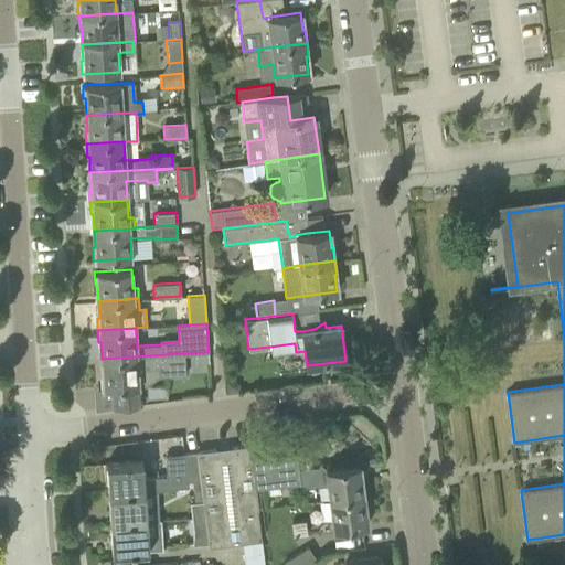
[(147,386),(158,376),(185,375),(184,354),(184,353),(102,359),(103,375),(100,375),(102,388),(113,387),(114,407),(140,404),(139,386),(147,386)]
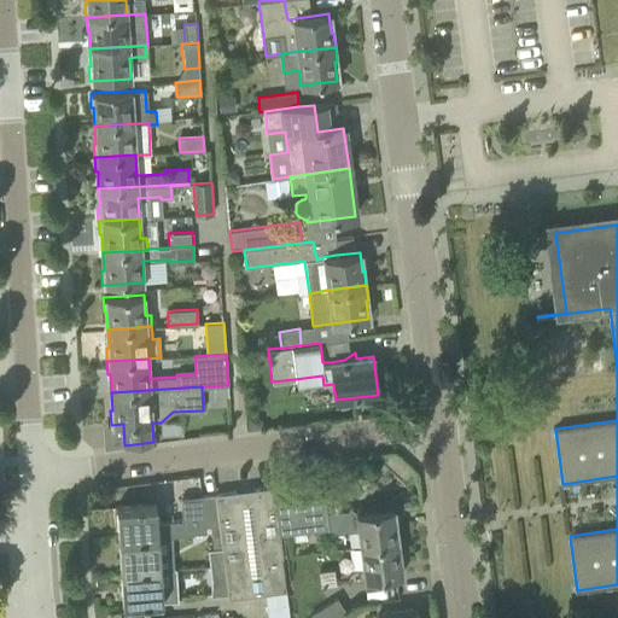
[(281,557),(279,534),(274,501),(277,501),(274,487),(215,494),(221,537),(226,578),(227,594),(228,598),(266,593),(285,590),(281,557)]
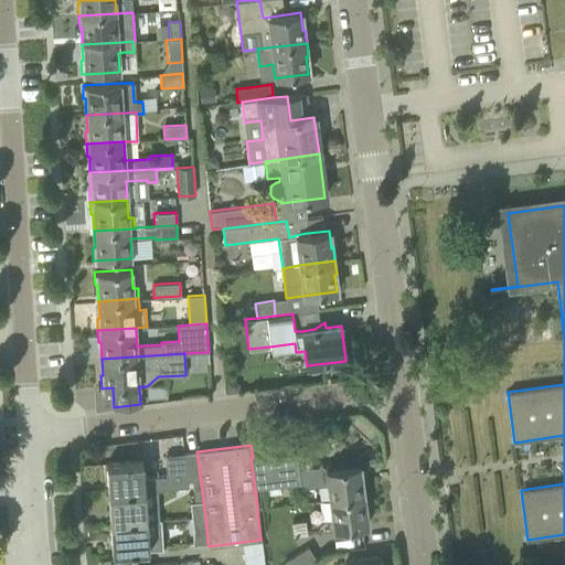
[(202,491),(196,451),(166,456),(167,476),(144,477),(144,491),(176,488),(189,487),(188,480),(192,480),(194,492),(202,491)]
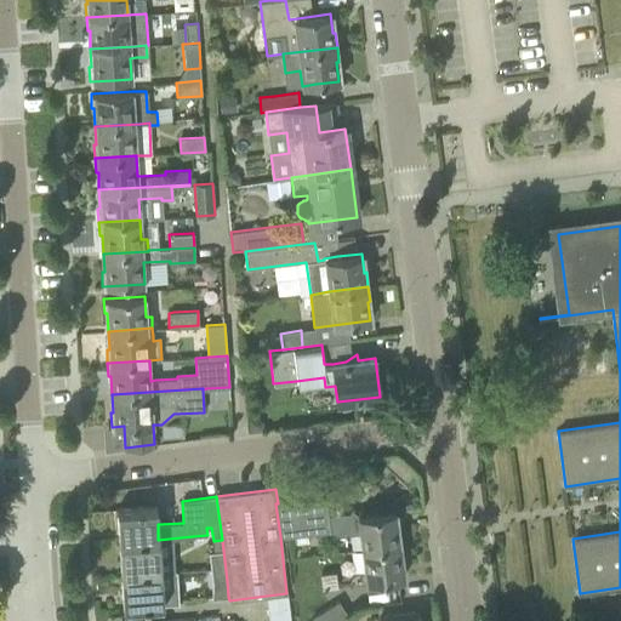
[(325,497),(278,503),(275,503),(280,536),(306,533),(330,530),(325,497)]
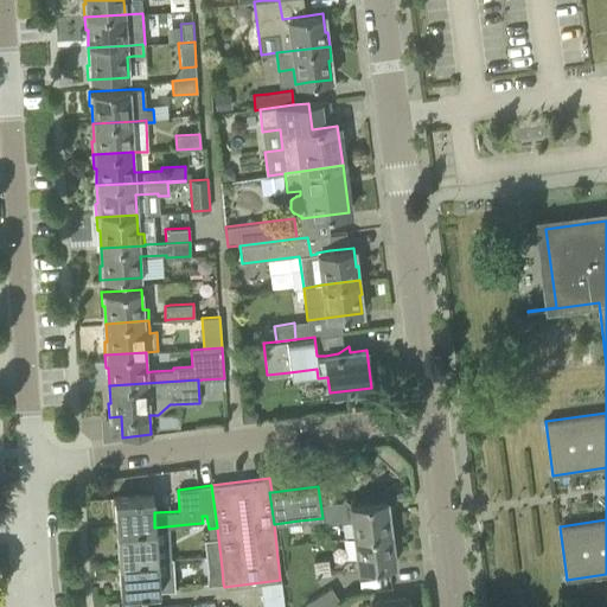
[(114,498),(115,530),(154,528),(154,512),(153,496),(139,496),(139,494),(133,496),(133,497),(114,498)]
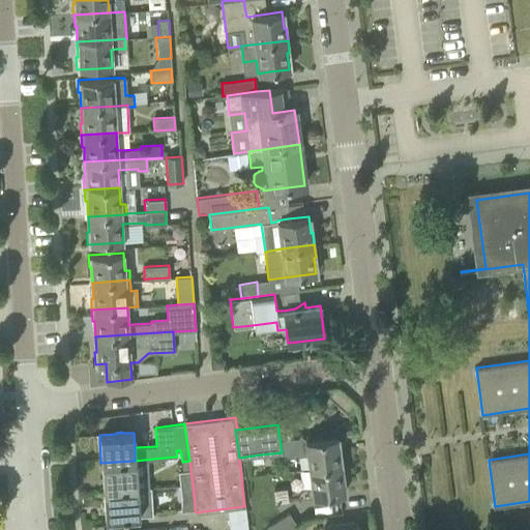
[(336,436),(304,440),(300,435),(293,443),(295,455),(297,457),(306,454),(308,469),(342,465),(341,452),(339,452),(336,436)]
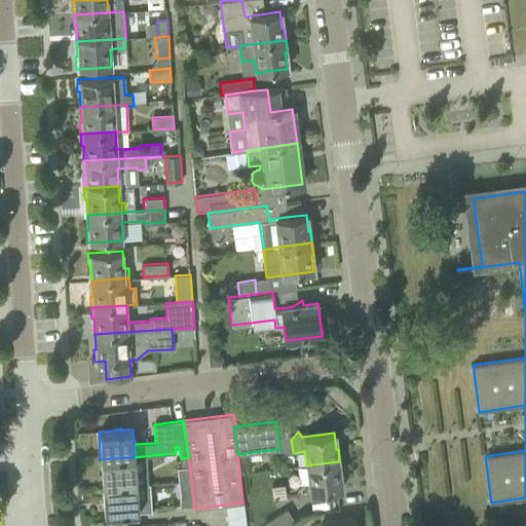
[(136,484),(134,457),(100,459),(102,486),(136,484)]
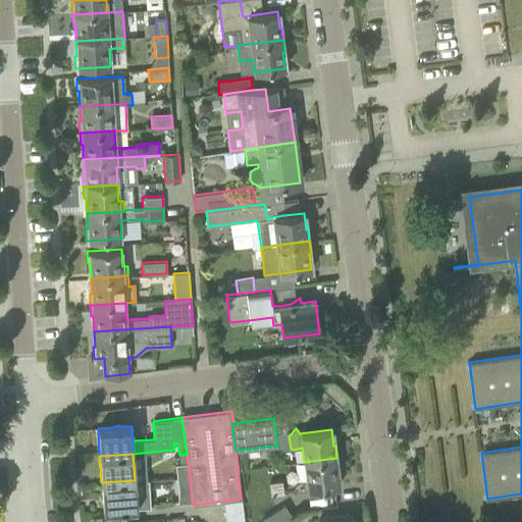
[(191,488),(187,454),(179,455),(180,464),(175,465),(178,490),(178,504),(192,502),(191,488)]
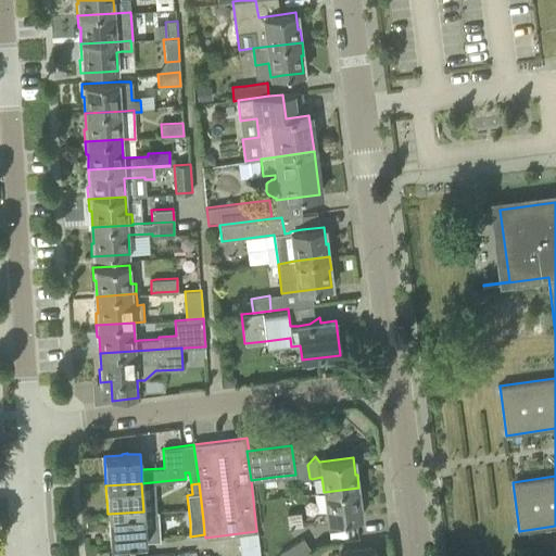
[(361,501),(358,488),(324,492),(328,521),(339,520),(361,518),(358,501),(361,501)]
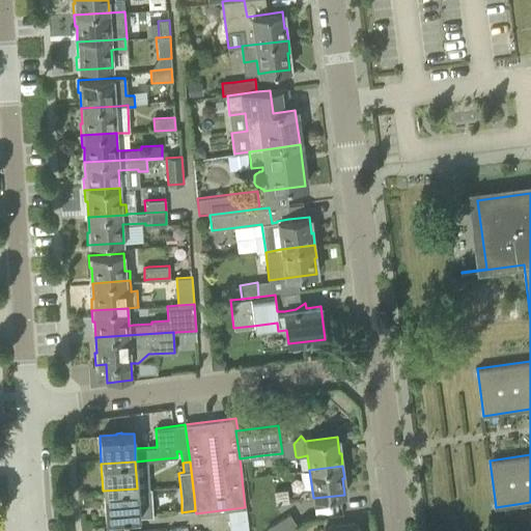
[(138,503),(137,488),(103,491),(105,519),(139,516),(139,515),(149,514),(148,503),(138,503)]
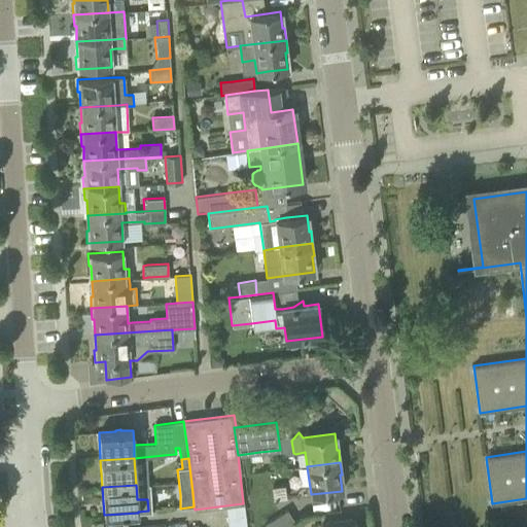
[(286,497),(284,485),(272,487),(274,499),(286,497)]
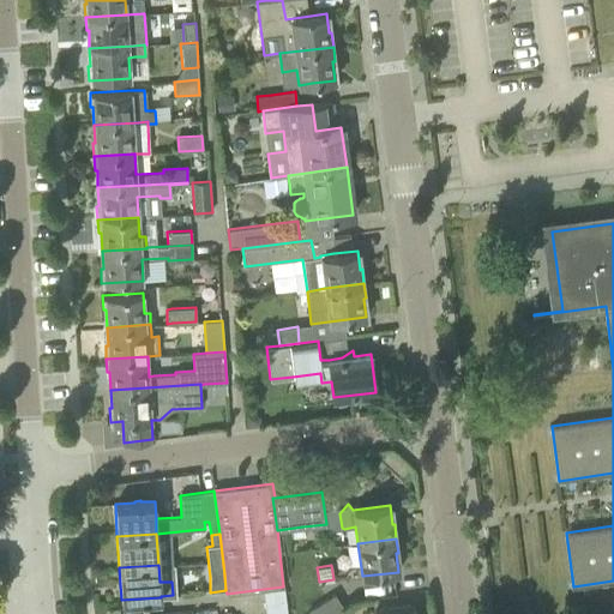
[(336,595),(308,611),(311,613),(333,613),(344,608),(336,595)]
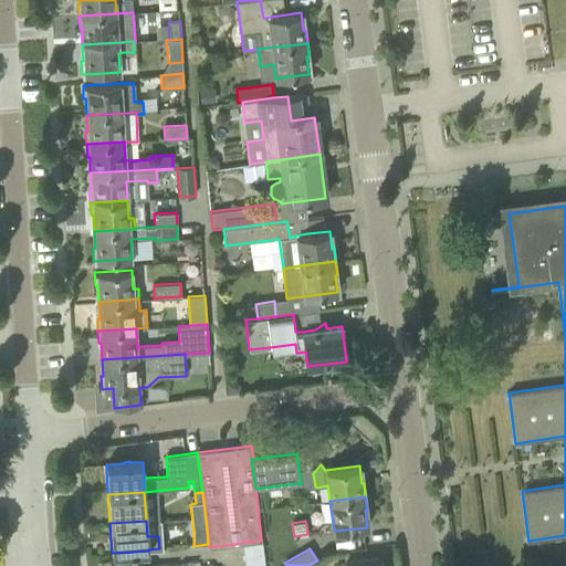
[(380,565),(379,556),(358,559),(344,561),(344,565),(380,565)]
